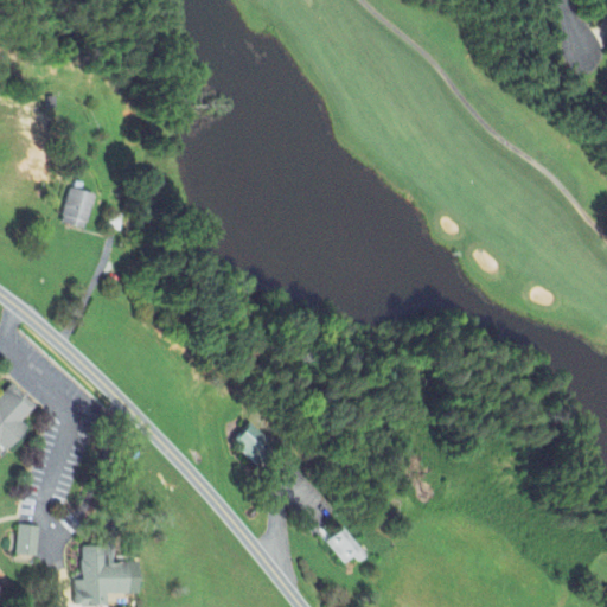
[(87,231),(93,196),(66,192),(61,228),(87,231)]
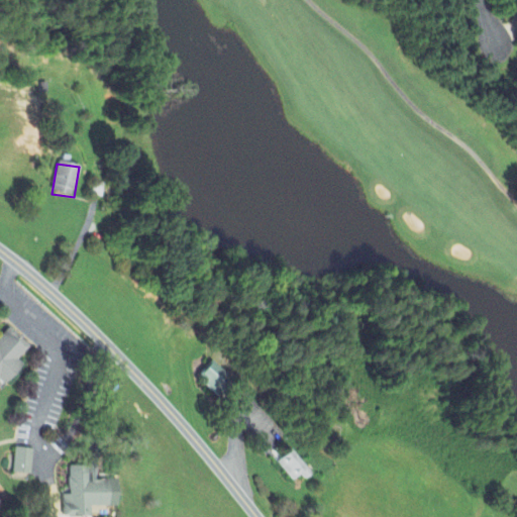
[(0,337),(0,390),(0,391),(22,367),(17,362),(29,348),(8,328),(0,337)]
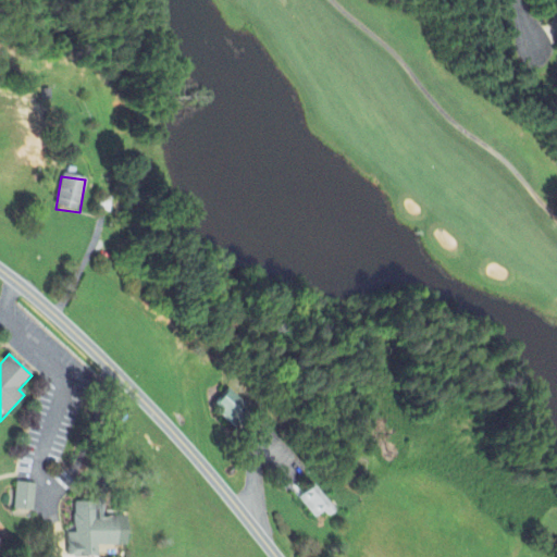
[(236,428),(251,410),(230,391),(213,408),(236,428)]
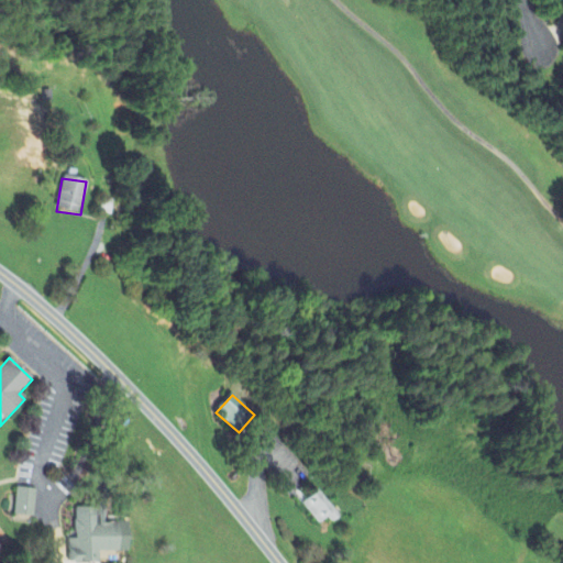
[(35,490),(15,489),(14,517),(34,518),(35,490)]
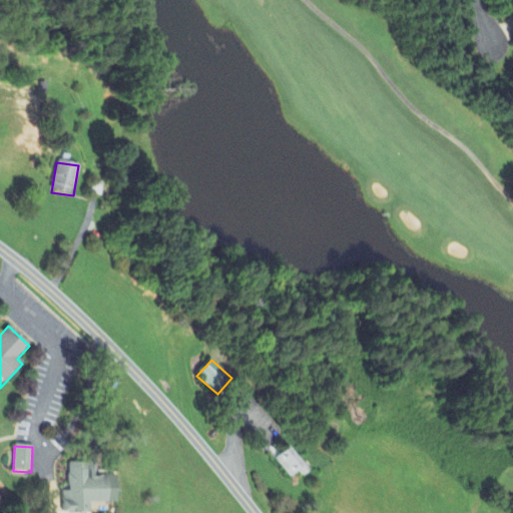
[(275,461),(291,479),(299,472),(303,478),(310,471),(290,448),(275,461)]
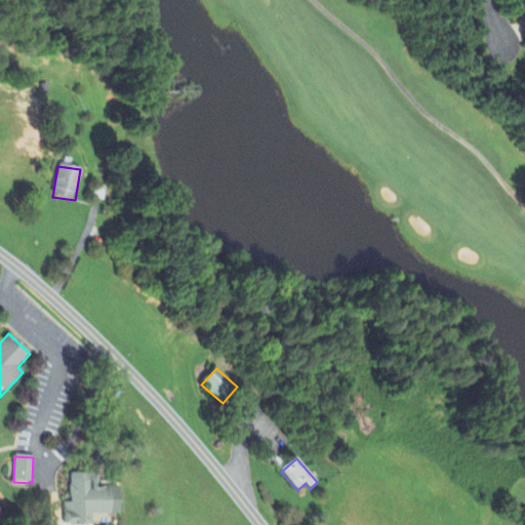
[(119,516),(119,488),(94,488),(94,475),(70,475),(70,503),(64,503),(64,524),(91,524),(91,516),(119,516)]
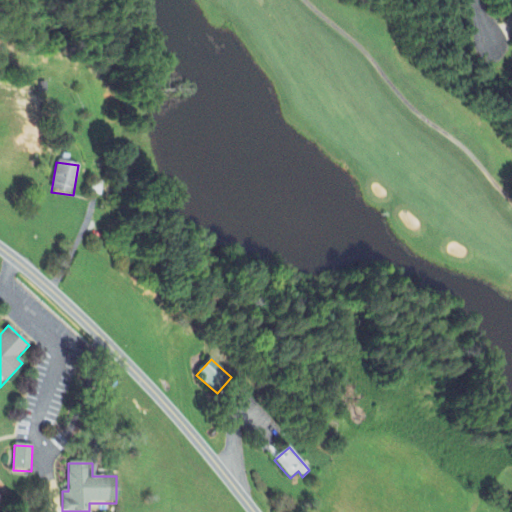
All buildings are outlined.
